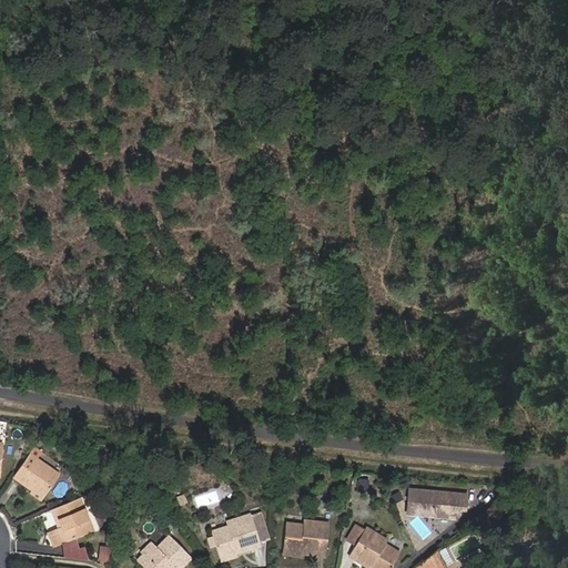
[(33,444),(19,465),(39,478),(50,486),(64,465),(33,444)]
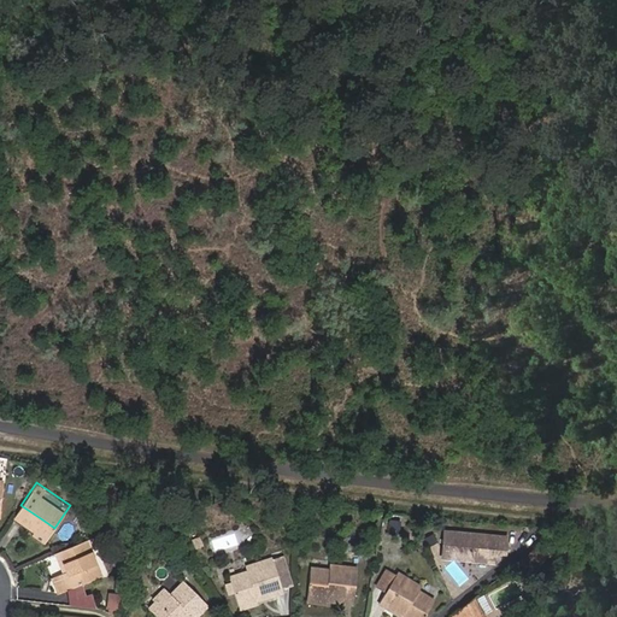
[(127,513),(129,499),(118,498),(117,512),(127,513)]
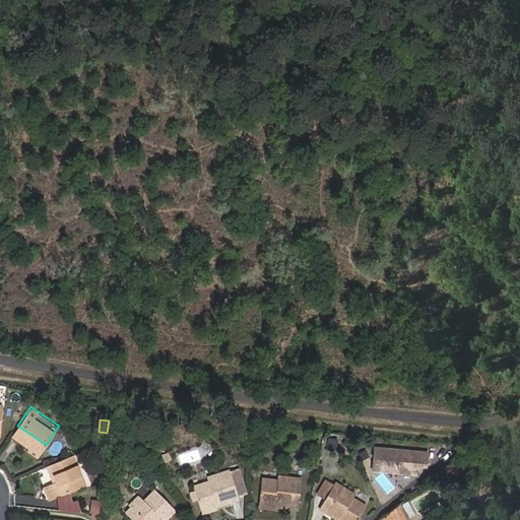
[(44,448),(46,445),(36,438),(33,441),(44,448)]
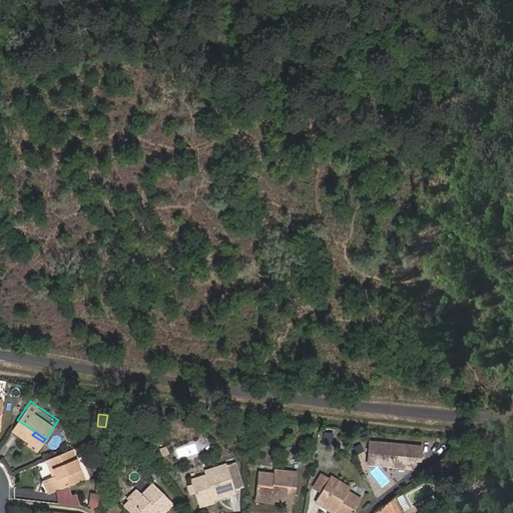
[(420,448),(368,443),(366,462),(388,464),(388,467),(410,468),(410,460),(418,461),(420,448)]
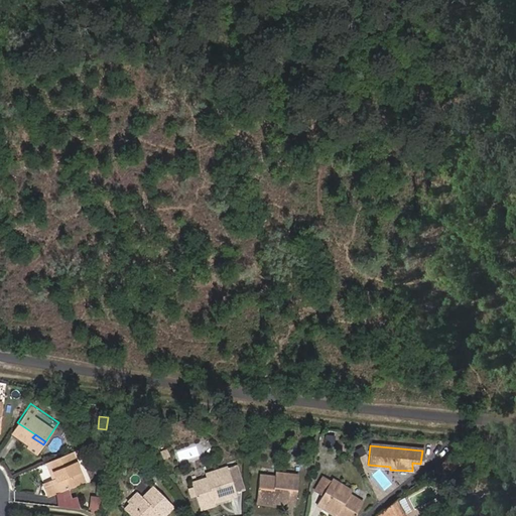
[(72,454),(47,464),(53,480),(49,482),(54,495),(83,482),(72,454)]
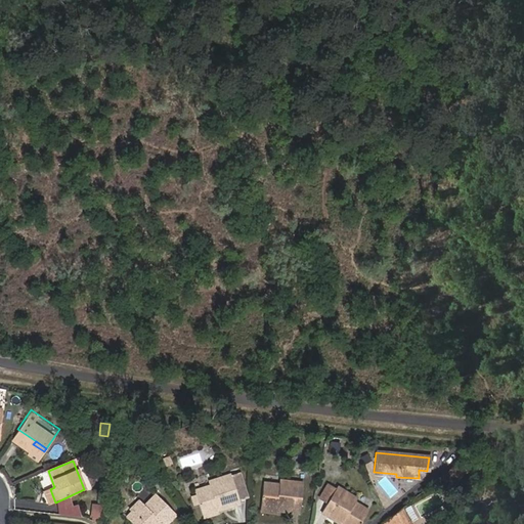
[(442,476),(446,481),(455,474),(451,468),(442,476)]
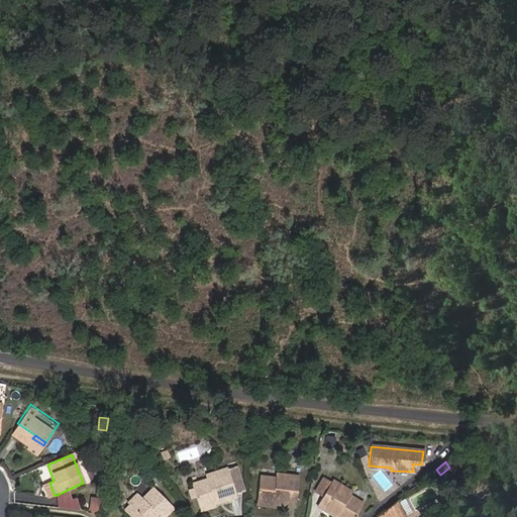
[(237,467),(227,470),(236,498),(245,495),(237,467)]
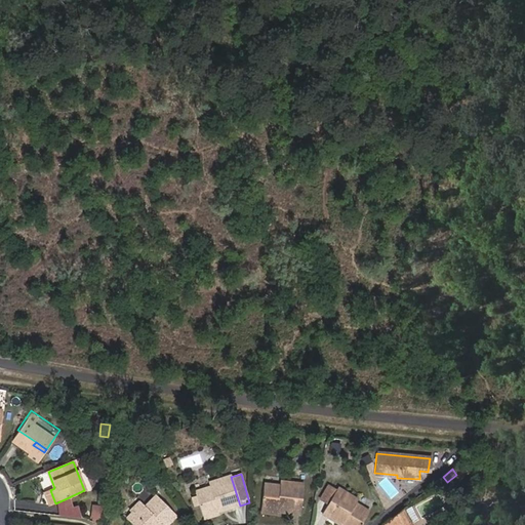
[(203,516),(217,512),(240,506),(231,477),(210,484),(210,487),(195,492),(202,517),(203,516)]
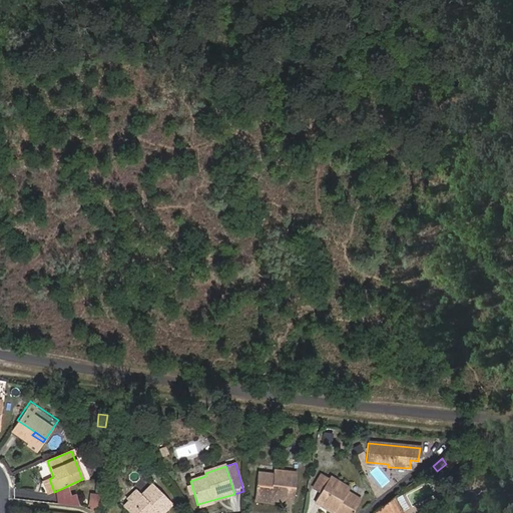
[(254,498),(270,500),(293,502),(296,473),(274,471),(273,475),(257,473),(254,498)]
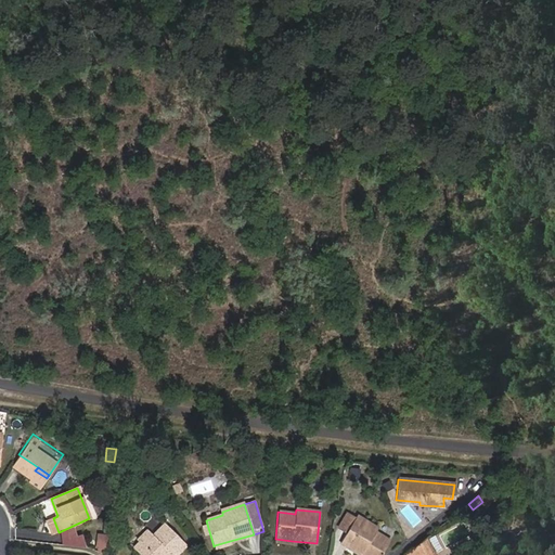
[(339,527),(347,532),(356,516),(347,511),(339,527)]
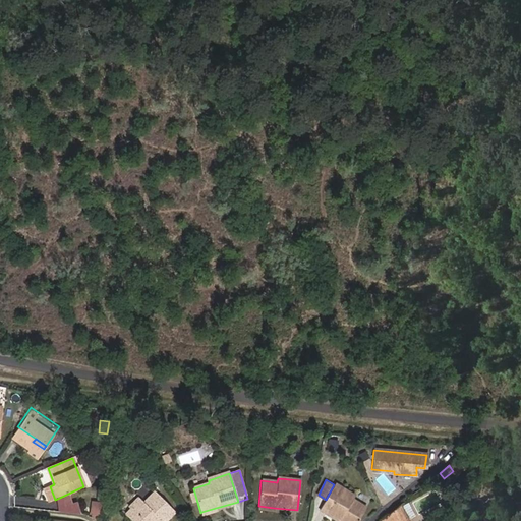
[(334,484),(326,500),(320,510),(337,520),(357,520),(365,508),(352,500),(354,497),(334,484)]
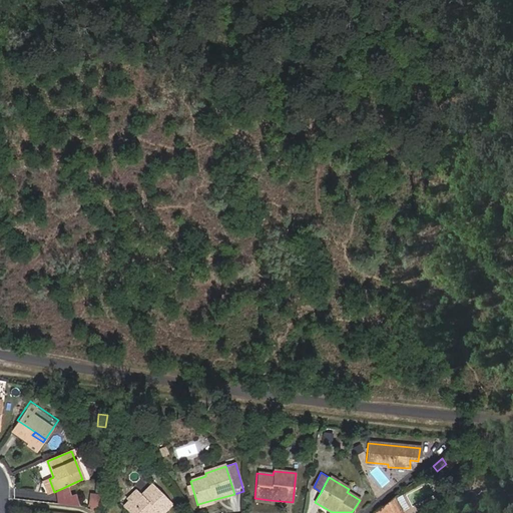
[(51,493),(54,492),(49,479),(46,480),(51,493)]
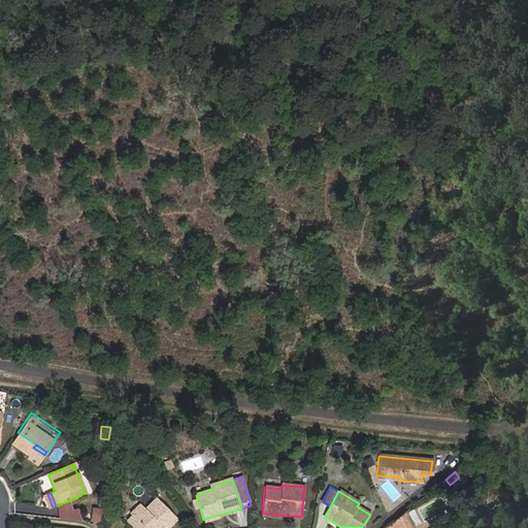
[(125,519),(139,502),(135,499),(122,516),(125,519)]
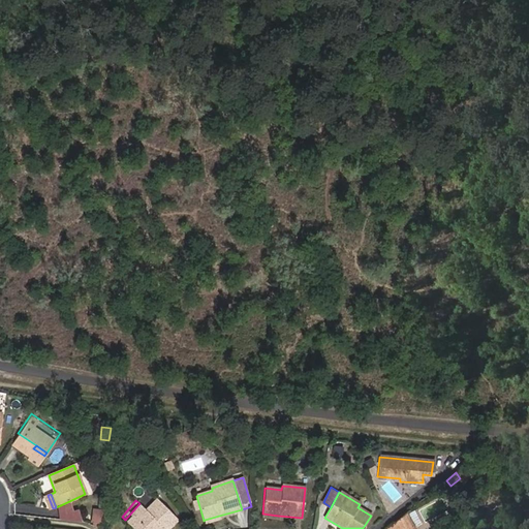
[(165,528),(176,519),(158,500),(147,512),(143,508),(128,523),(133,528),(159,528),(161,528),(162,528),(165,528)]
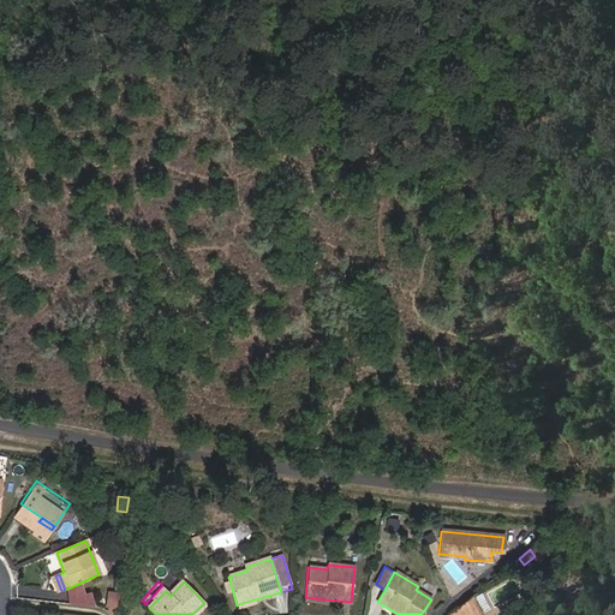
[(118,607),(119,592),(108,591),(108,605),(118,607)]
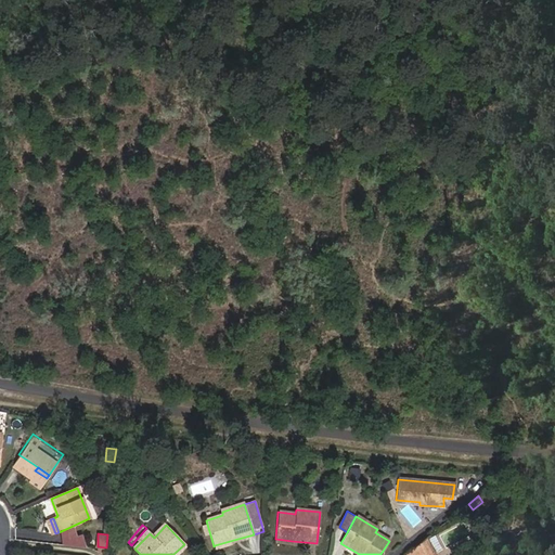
[(431,554),(424,540),(405,554),(431,554)]
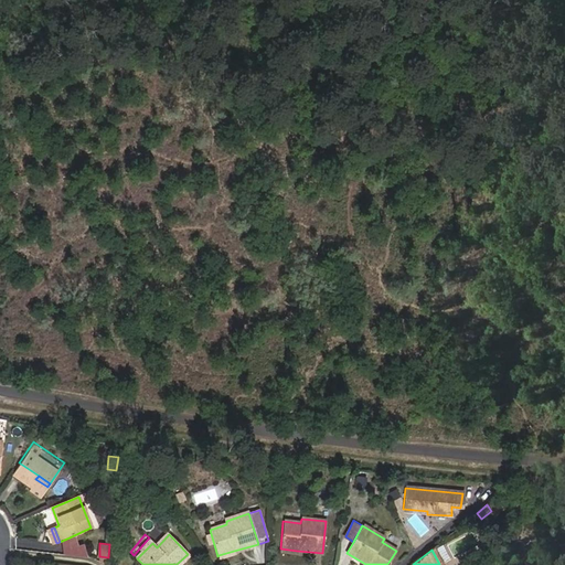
[(236,556),(234,551),(219,555),(221,561),(236,556)]
